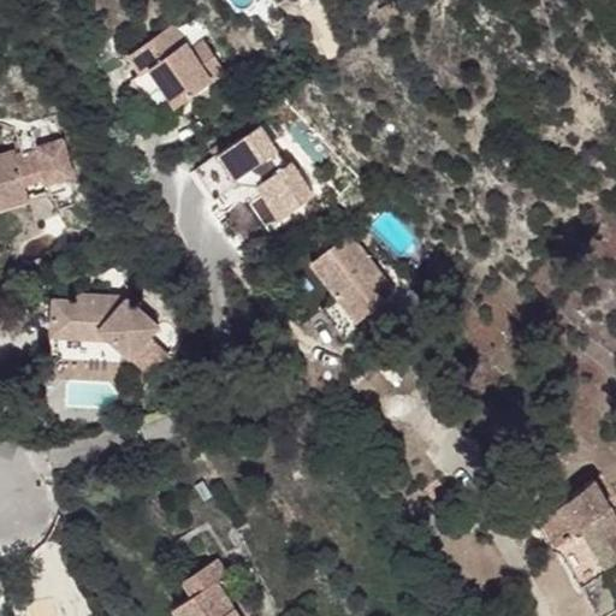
[(173,23),(128,55),(141,73),(131,80),(160,123),(182,110),(177,102),(224,71),(202,40),(190,48),(173,23)]
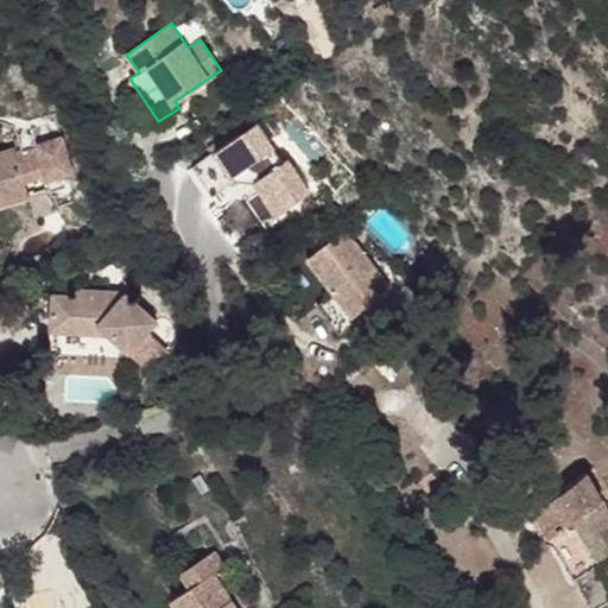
[(194,166),(213,196),(233,182),(229,177),(248,165),(258,179),(254,182),(276,215),(309,192),(287,160),(283,163),(268,143),(277,137),(264,120),(225,146),(211,154),(194,166)]
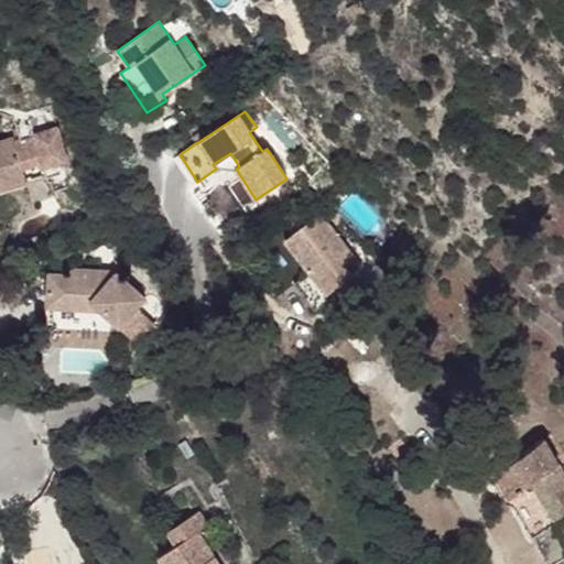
[(0,176),(22,171),(42,165),(43,169),(66,161),(57,128),(34,134),(28,112),(12,117),(20,141),(14,142),(13,139),(0,142),(0,176)]
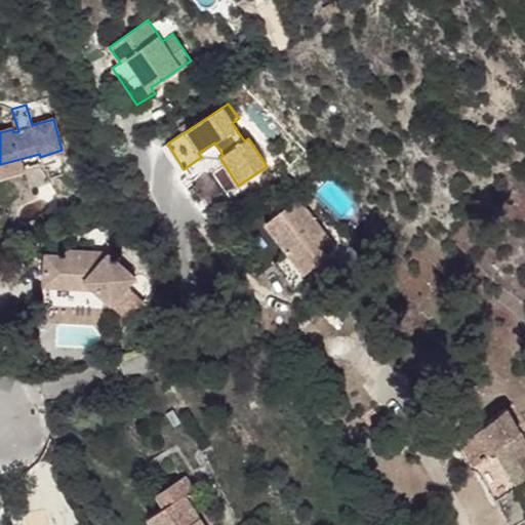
[(179,128),(183,133),(194,126),(190,121),(179,128)]
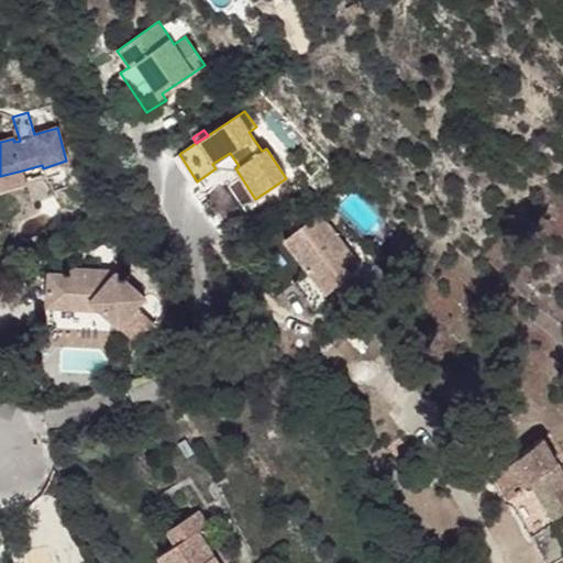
[(0,190),(26,184),(22,170),(0,176),(0,190)]
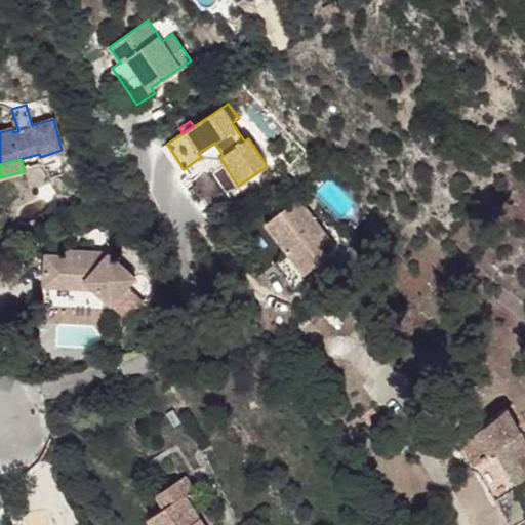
[(309,194),(305,198),(315,208),(320,205),(309,194)]
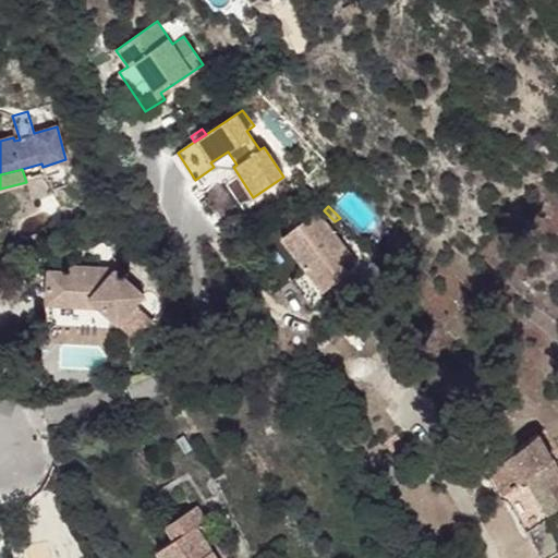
[(305,269),(323,291),(358,265),(316,211),(281,239),(305,269)]
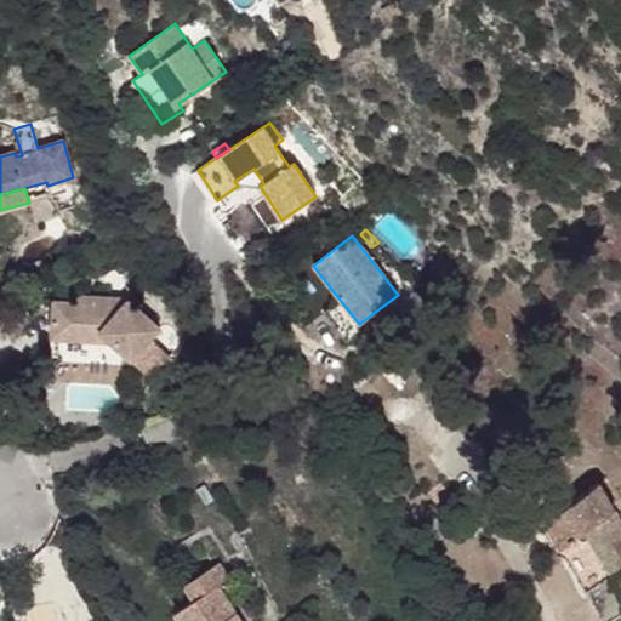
[(442,257),(431,267),(443,281),(454,271),(442,257)]
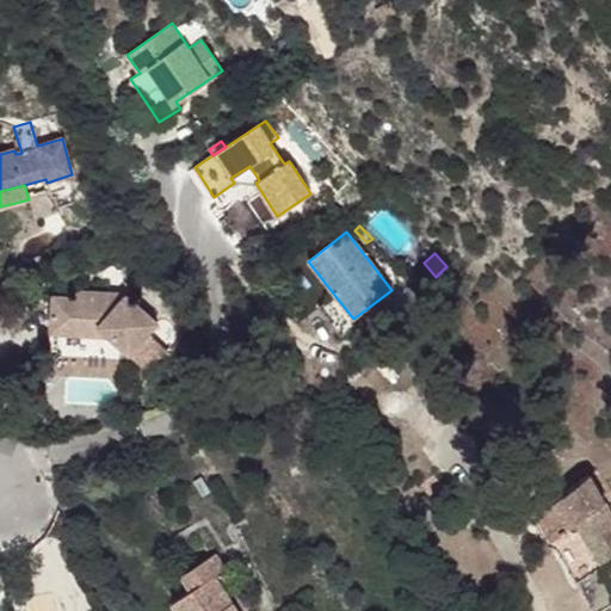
[(110,338),(129,356),(148,334),(158,323),(127,295),(82,291),(79,292),(78,295),(76,298),(53,296),(49,333),(110,338)]
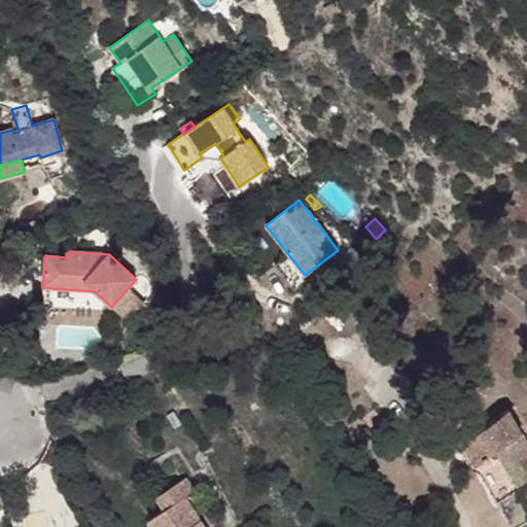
[(275,265),(294,290),(308,280),(305,275),(288,254),(275,265)]
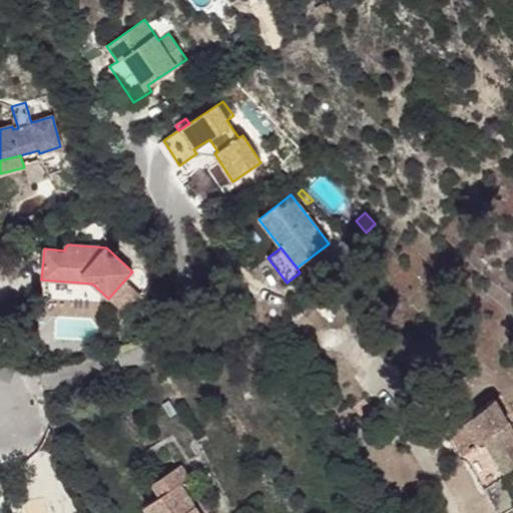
[(119,309),(126,316),(142,297),(124,281),(108,299),(119,309)]
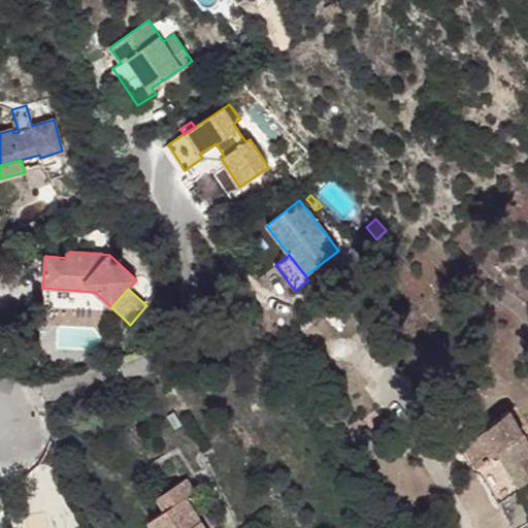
[(117,324),(124,331),(130,325),(123,318),(117,324)]
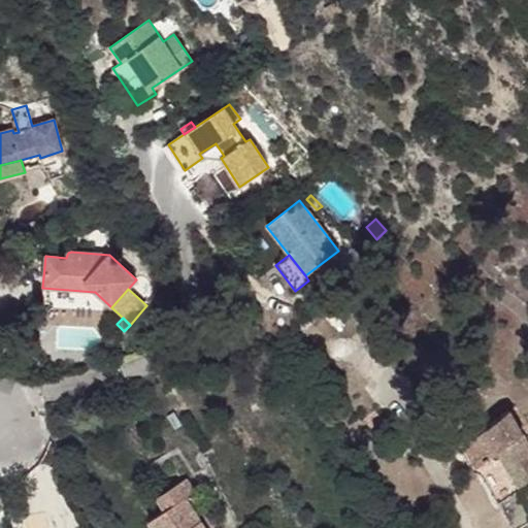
[(383,418),(376,409),(364,420),(371,428),(383,418)]
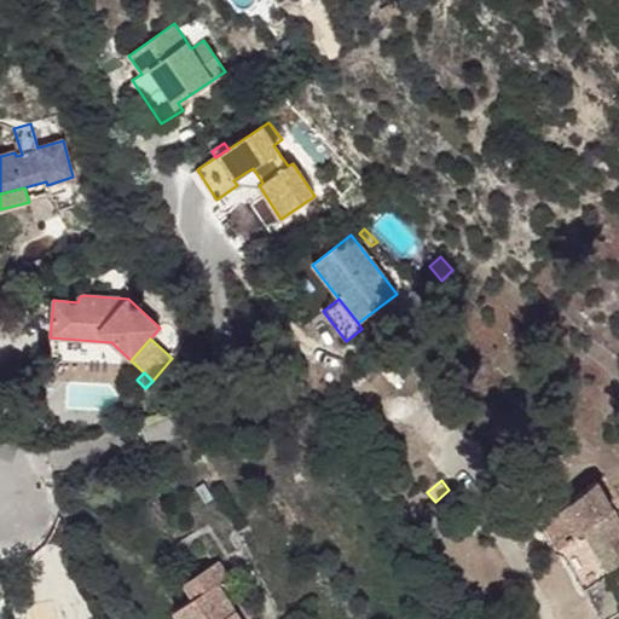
[(544,521),(560,548),(584,530),(608,571),(618,563),(618,520),(596,482),(544,521)]
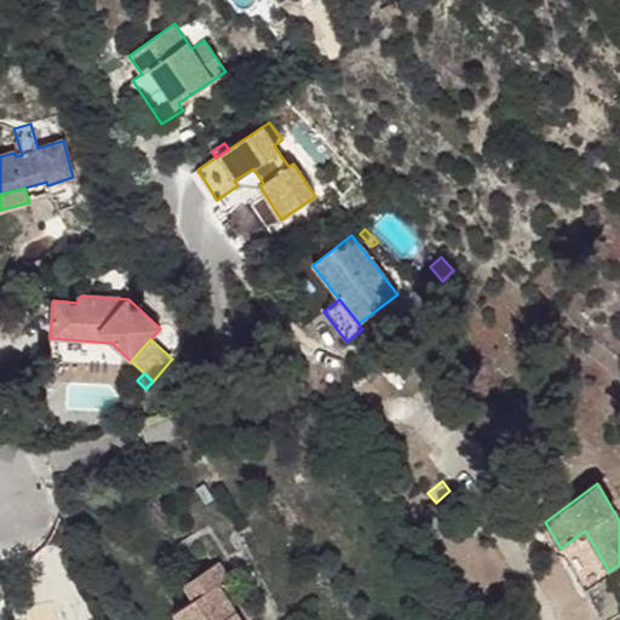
[(184,585),(194,600),(218,584),(228,578),(218,562),(184,585)]
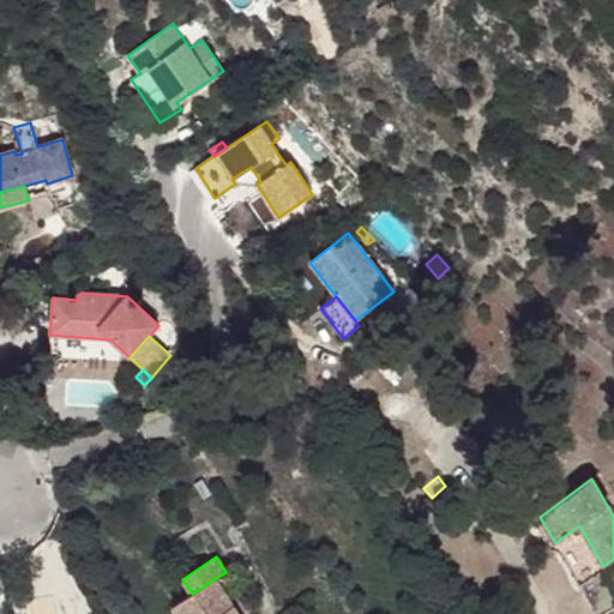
[(173,607),(178,613),(238,613),(216,578),(192,594),(173,607)]
